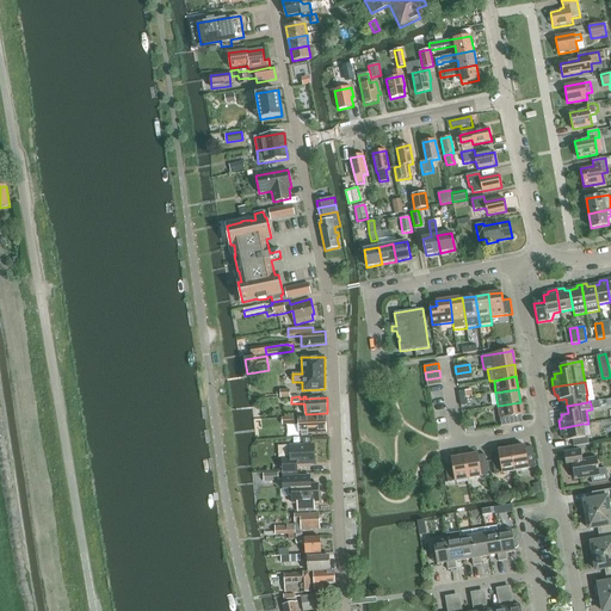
[(501,426),(516,424),(519,423),(518,415),(522,415),(523,415),(520,402),(498,406),(501,426)]
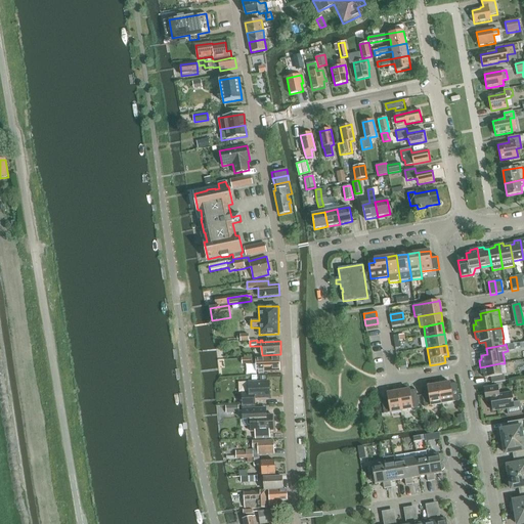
[(256,372),(279,370),(279,357),(256,358),(256,372)]
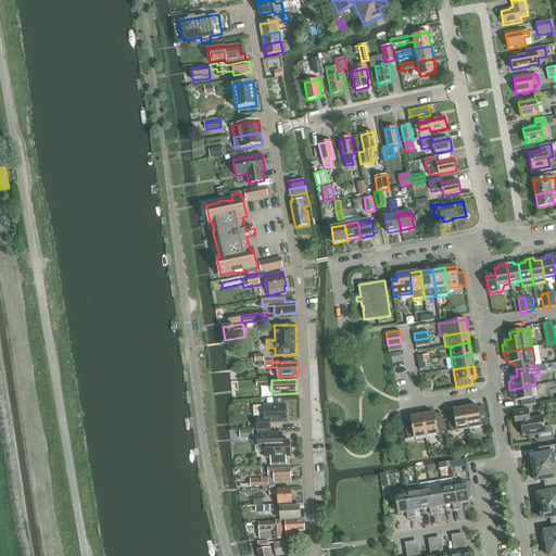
[(532,397),(530,386),(509,390),(512,397),(514,396),(515,401),(521,400),(522,406),(535,404),(534,397),(532,397)]
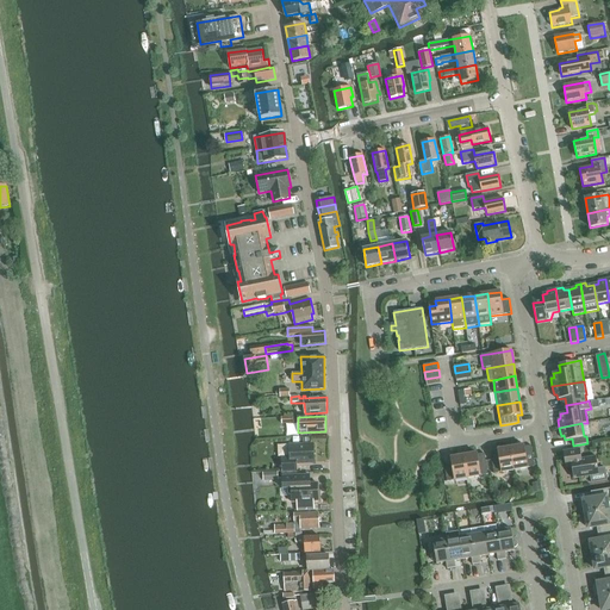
[(297,464),(313,462),(313,444),(290,446),(290,458),(281,458),(282,473),(297,472),(297,464)]
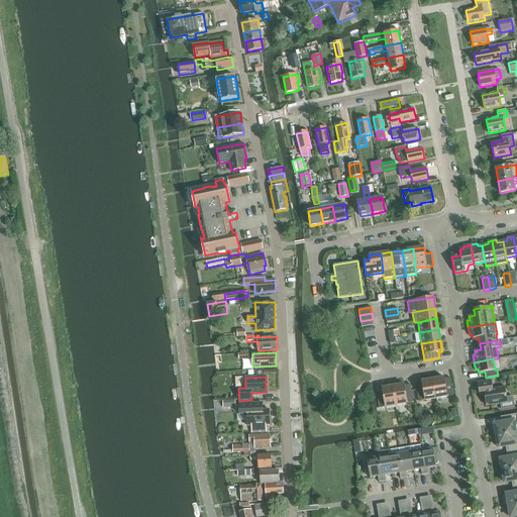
[(444,378),(432,380),(436,399),(453,396),(450,378),(444,379),(444,378)]
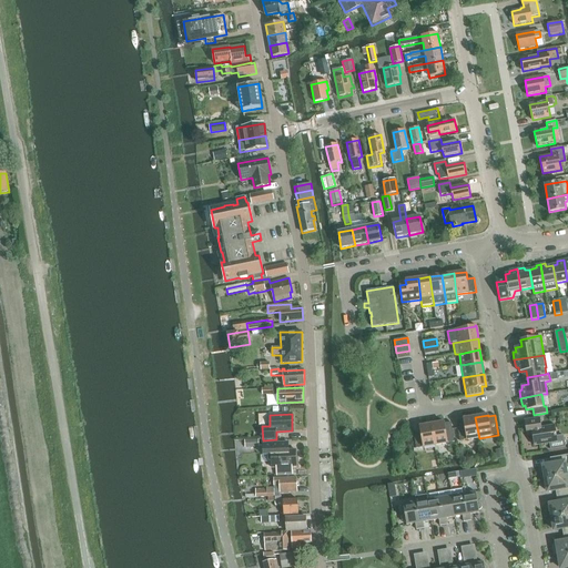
[(460,442),(479,438),(475,417),(463,419),(464,419),(464,421),(457,422),(460,442)]
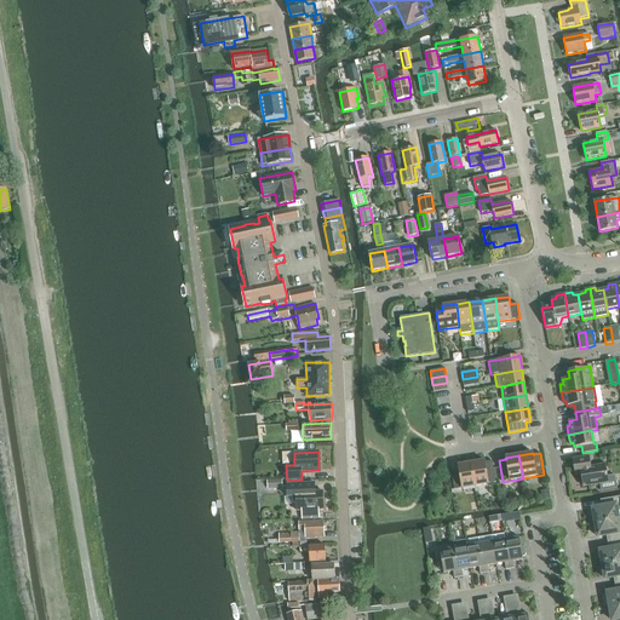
[(600,483),(601,491),(616,488),(615,476),(608,478),(606,464),(591,466),(589,457),(573,459),(575,476),(581,475),(584,487),(600,483)]
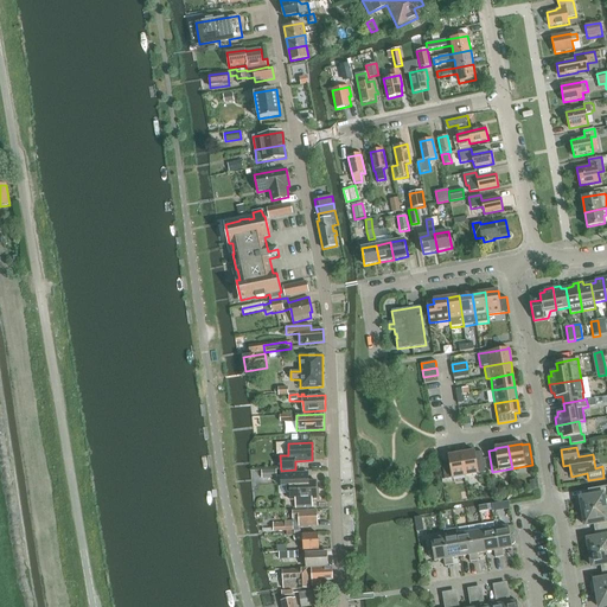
[(475,451),(461,453),(465,475),(485,472),(481,452),(474,453),(474,452),(475,452),(475,451)]
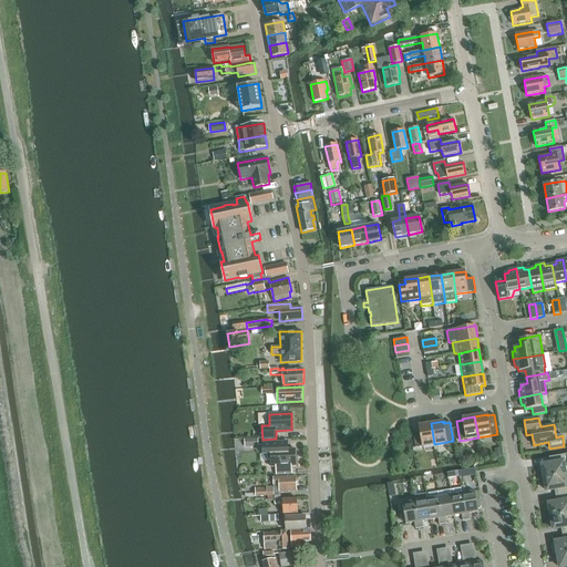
[(415,447),(434,444),(431,423),(419,425),(419,426),(420,433),(413,434),(415,447)]
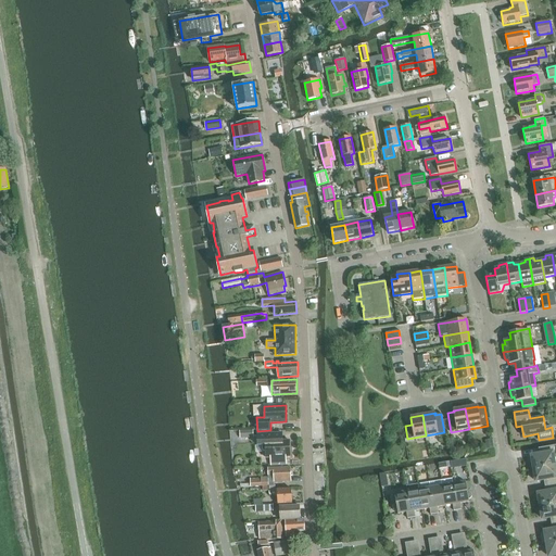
[(266,452),(266,458),(270,458),(270,466),(286,465),(286,457),(290,457),(289,441),(282,441),(282,433),(257,434),(258,445),(263,445),(263,450),(265,452),(266,452)]
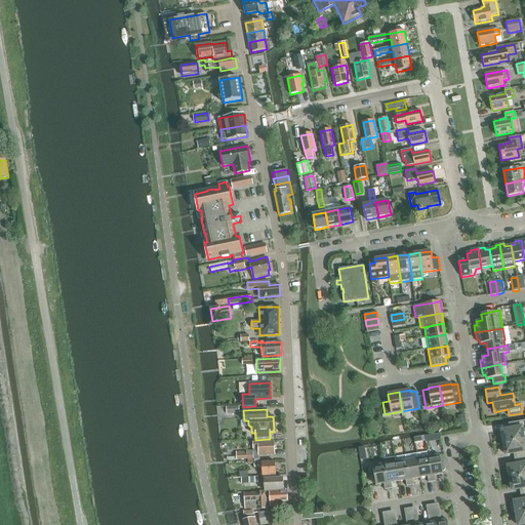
[(502,437),(503,443),(524,439),(523,433),(524,432),(524,420),(511,423),(512,429),(501,431),(501,433),(500,433),(501,438),(502,437)]
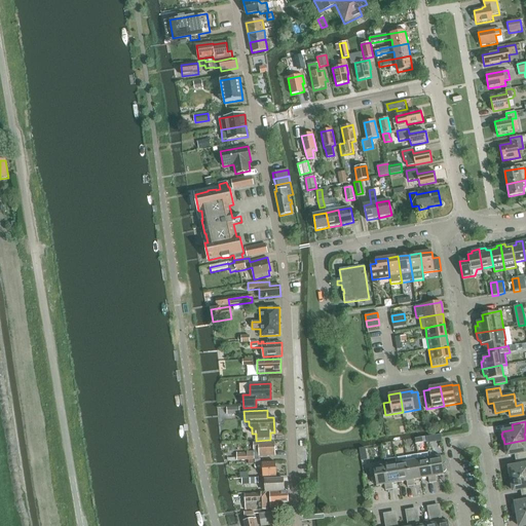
[(517,453),(518,459),(525,457),(525,445),(525,440),(504,444),(505,449),(503,449),(504,454),(506,453),(506,455),(517,453)]
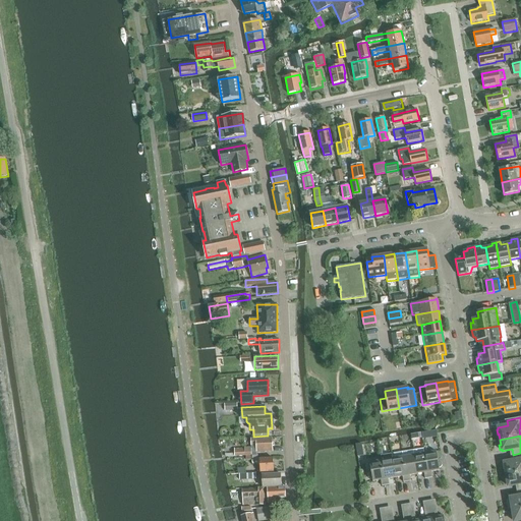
[(265,452),(273,452),(272,438),(251,439),(251,446),(251,451),(245,451),(244,448),(234,449),(235,456),(245,456),(252,455),(256,455),(257,455),(256,453),(265,453),(265,452)]
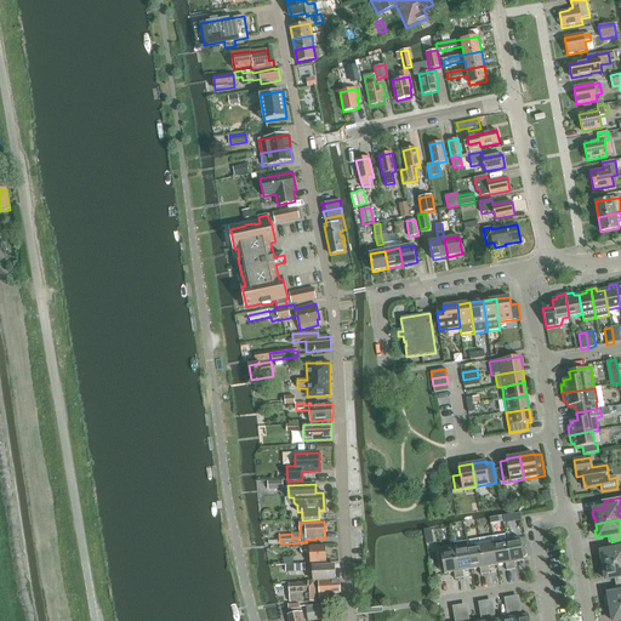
[(507,571),(511,570),(506,541),(506,535),(493,536),(497,565),(506,564),(507,571)]
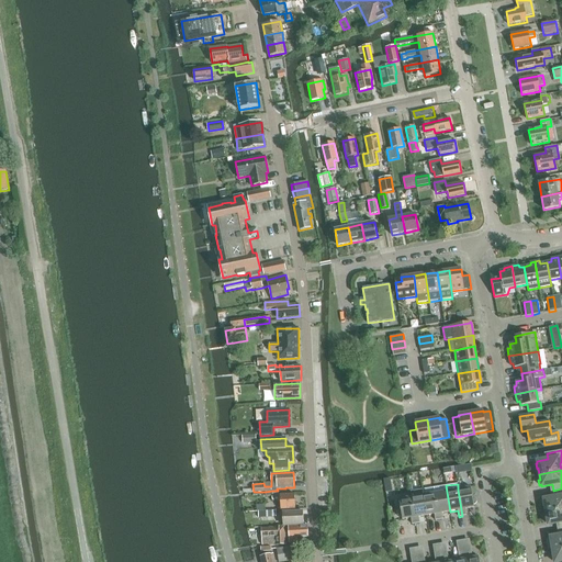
[(439,519),(444,519),(442,513),(450,512),(446,485),(434,487),(439,519)]
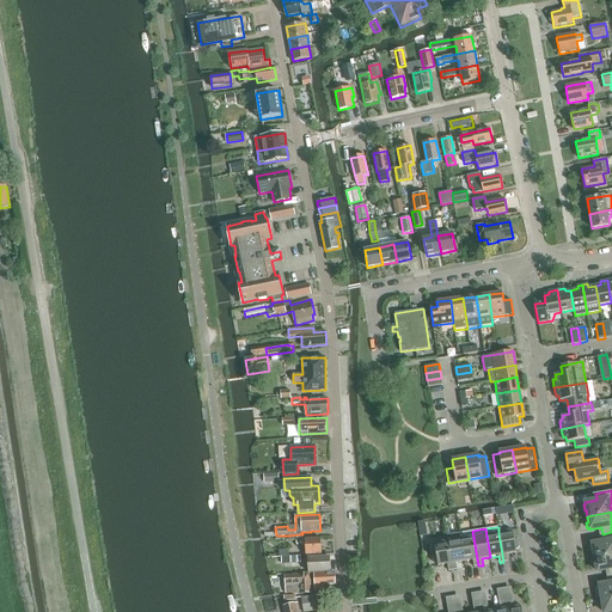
[(473,567),(478,565),(472,531),(460,533),(460,539),(464,562),(472,560),(473,567)]
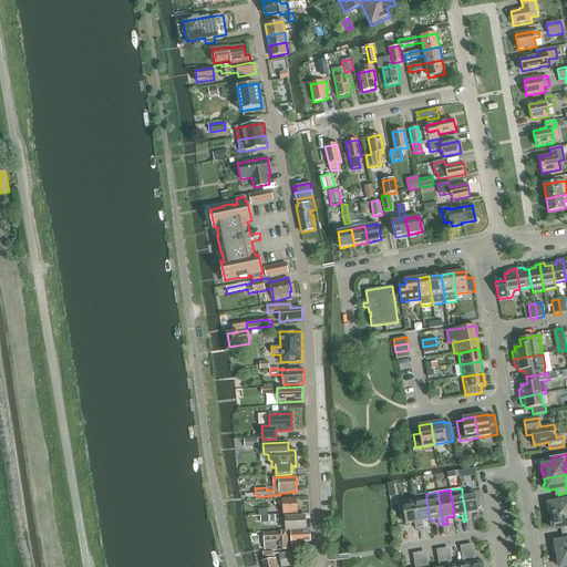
[(475,492),(462,494),(466,521),(471,519),(470,514),(478,512),(478,509),(480,509),(482,506),(481,503),(478,502),(476,502),(475,492)]
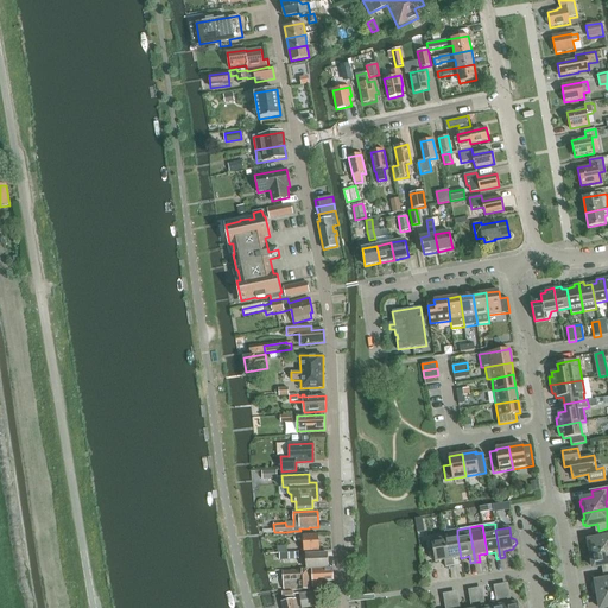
[(589,548),(590,553),(607,550),(607,529),(599,531),(600,538),(588,540),(588,542),(587,543),(588,548),(589,548)]
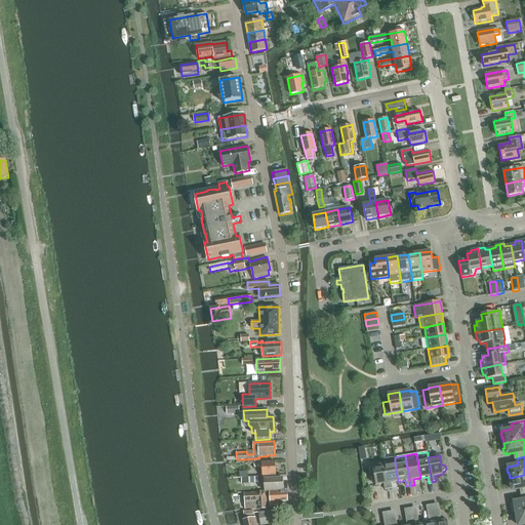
[(259,467),(259,468),(261,468),(263,476),(276,476),(275,461),(260,462),(260,458),(259,458),(258,458),(254,458),(247,459),(248,459),(248,463),(254,463),(254,468),(259,467)]
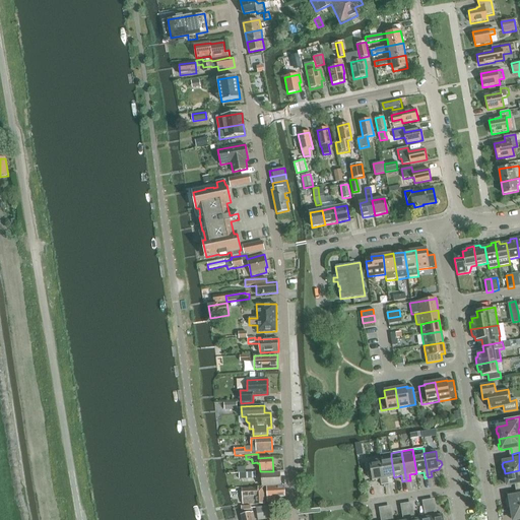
[(385,484),(388,483),(387,478),(394,477),(391,458),(381,460),(385,484)]
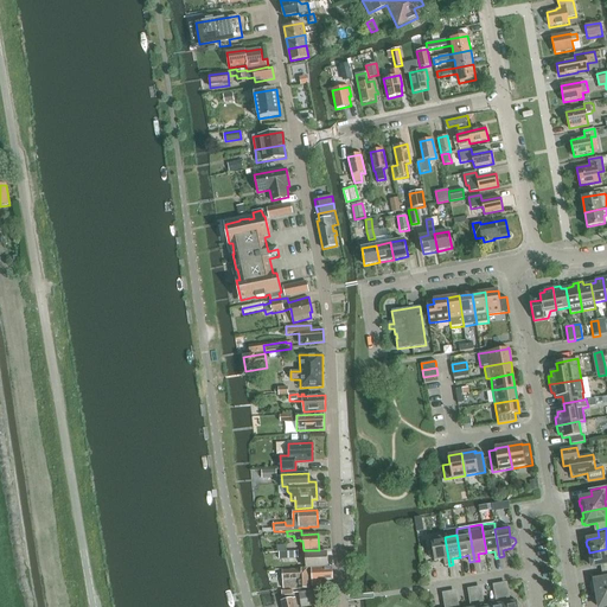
[(443,560),(445,567),(449,566),(445,537),(430,540),(433,550),(430,550),(429,554),(429,556),(432,558),(434,558),(434,561),(443,560)]
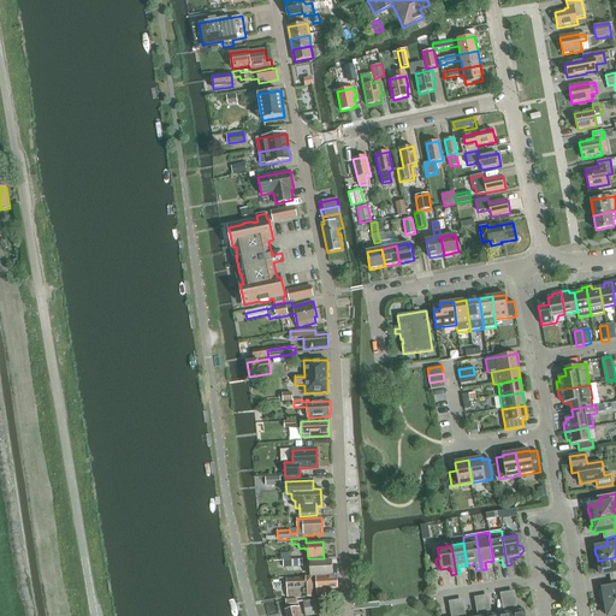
[(612,573),(614,580),(615,579),(615,557),(598,561),(599,567),(597,568),(598,573),(600,573),(600,575),(612,573)]
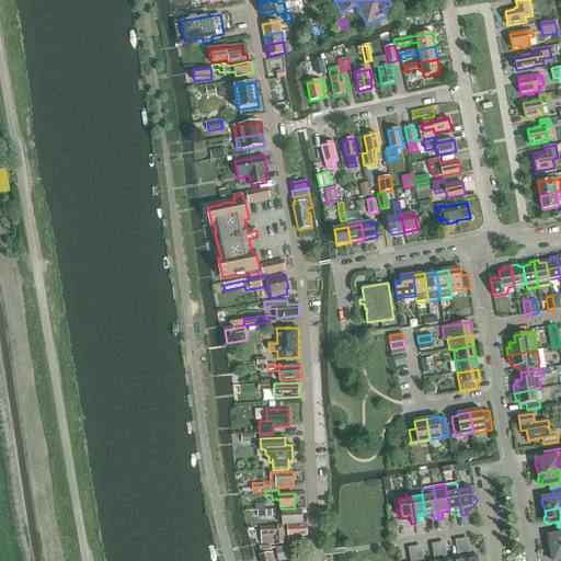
[(282,517),(283,526),(284,525),(284,526),(302,524),(302,511),(282,512),(278,512),(278,517),(282,517)]
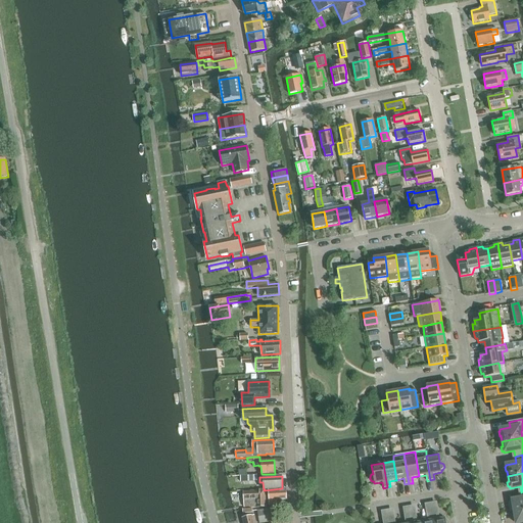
[(266,495),(269,494),(269,505),(276,505),(276,501),(287,500),(286,489),(282,489),(282,488),(265,490),(266,495)]
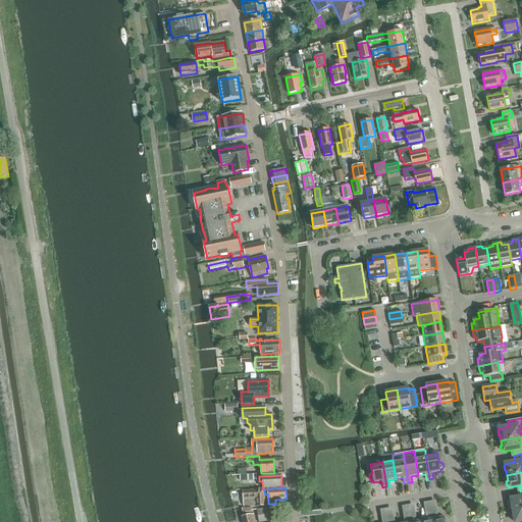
[(265,496),(265,494),(264,489),(264,488),(263,489),(259,489),(259,490),(243,490),(244,506),(265,505),(264,496),(265,496)]
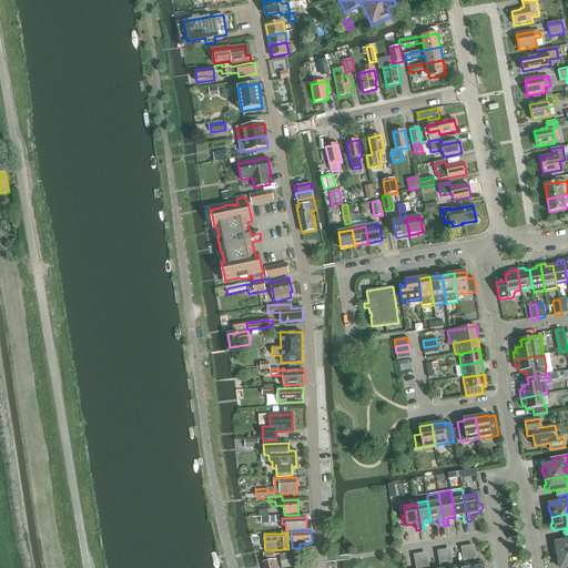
[(567,541),(556,543),(556,545),(555,545),(556,550),(557,550),(558,556),(567,554),(567,534),(566,535),(567,541)]
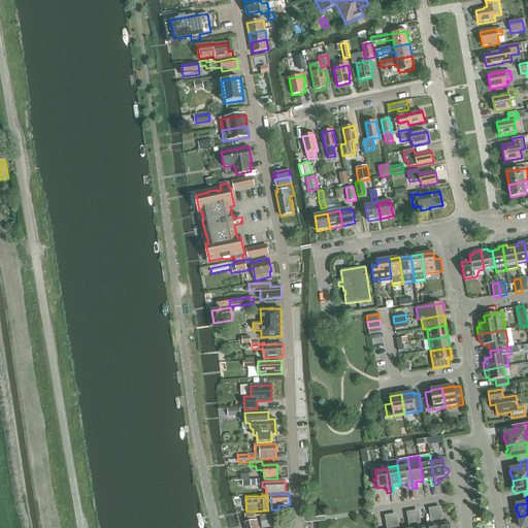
[(261,527),(265,527),(275,526),(273,514),(260,517),(261,527)]
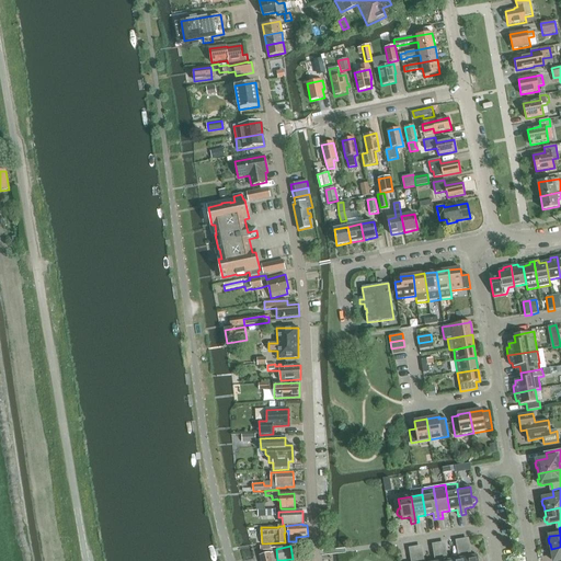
[(560,547),(551,549),(552,554),(550,554),(551,560),(553,560),(552,560),(554,560),(560,560),(560,547)]
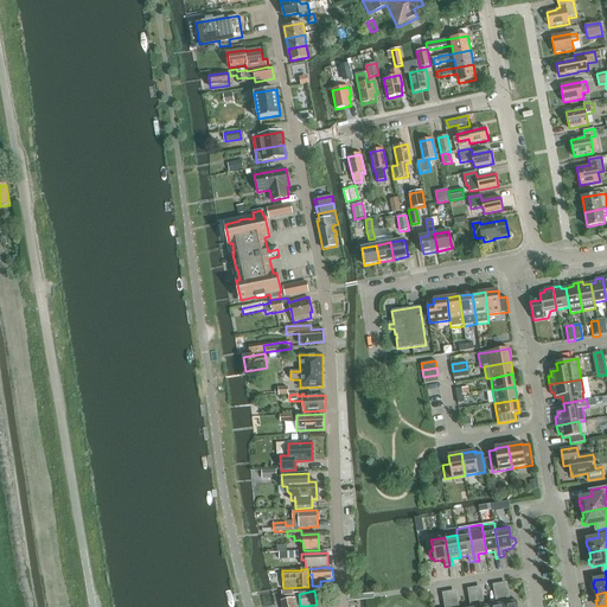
[(506,595),(502,596),(503,606),(522,606),(519,604),(517,604),(517,601),(508,602),(506,595)]
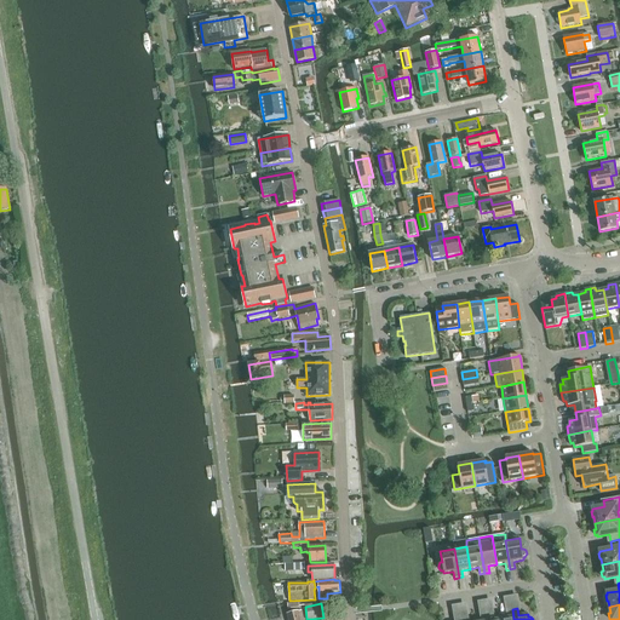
[(510,616),(501,619),(500,619),(514,619),(512,609),(509,610),(510,616)]
